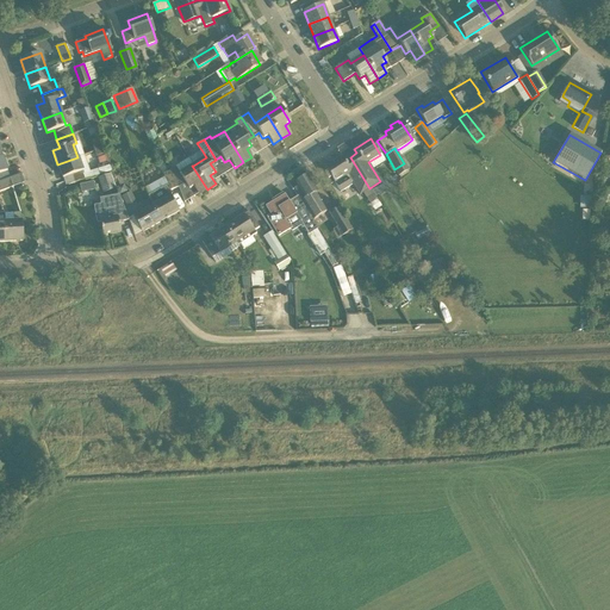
[(350,157),(343,161),(341,156),(324,167),(334,184),(340,192),(354,184),(360,194),(362,193),(366,198),(369,204),(377,199),(374,195),(371,191),(369,188),(350,157)]
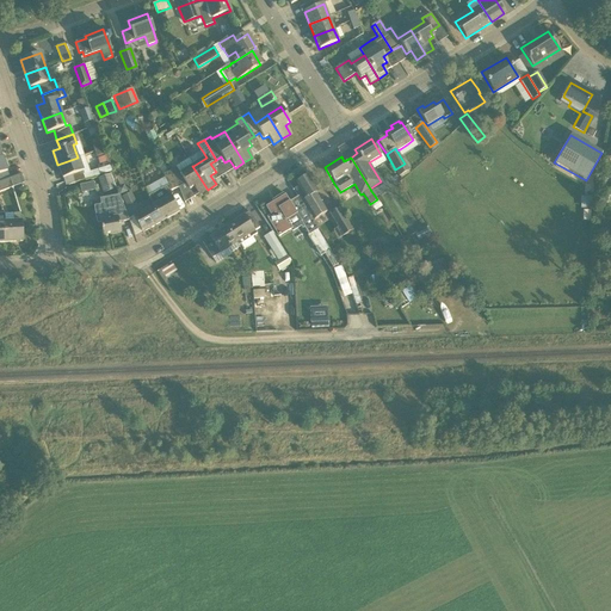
[(82,171),(78,158),(57,165),(62,178),(74,174),(82,171)]
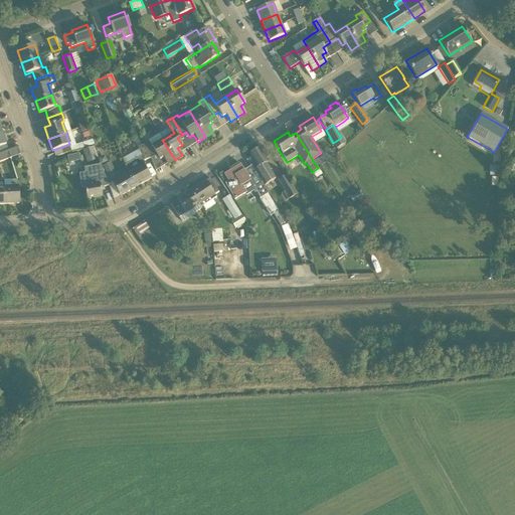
[(146,146),(150,158),(156,155),(159,160),(163,157),(167,164),(175,160),(162,140),(163,140),(159,134),(149,141),(150,143),(146,146)]
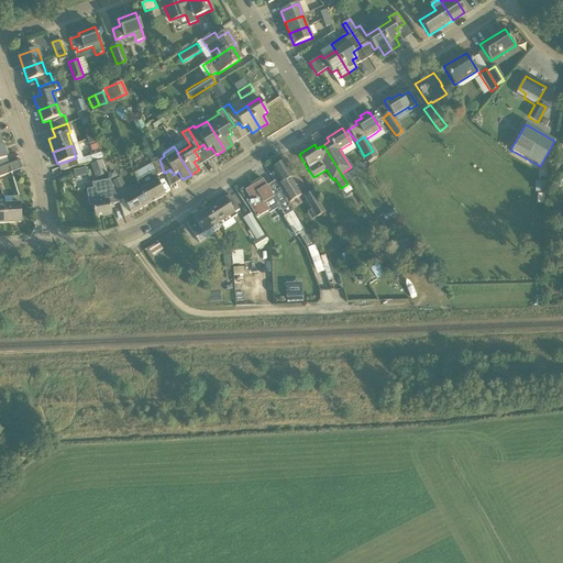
[(377,157),(373,151),(364,156),(368,162),(377,157)]
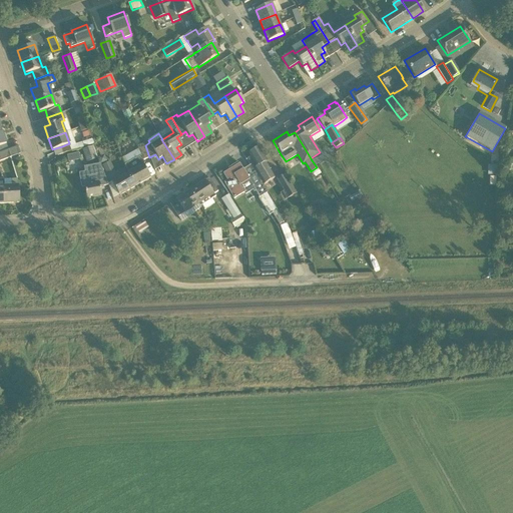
[(126,172),(134,186),(150,177),(142,164),(144,163),(143,160),(149,157),(145,145),(145,143),(137,146),(140,155),(124,165),(128,172),(126,172)]
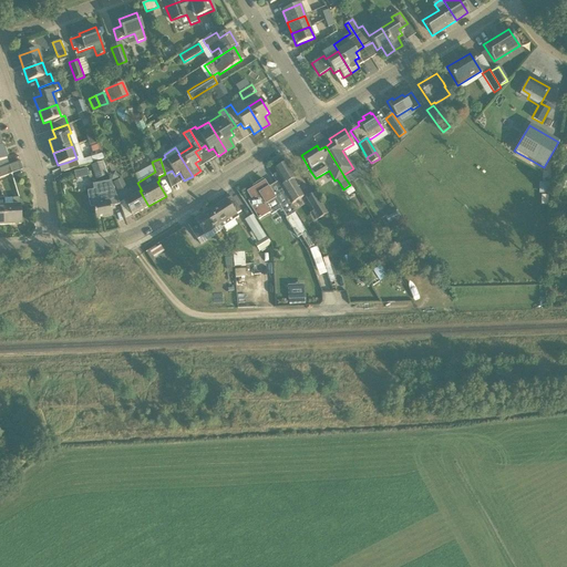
[(101,162),(91,166),(95,179),(106,175),(101,162)]
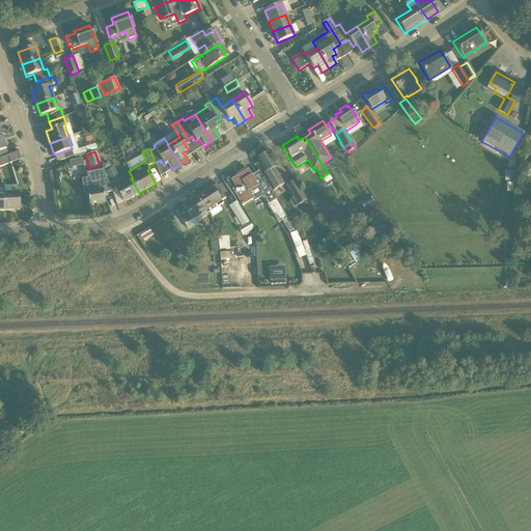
[(274,191),(284,185),(274,168),(276,167),(267,152),(256,159),(258,162),(256,164),(269,184),(274,191)]
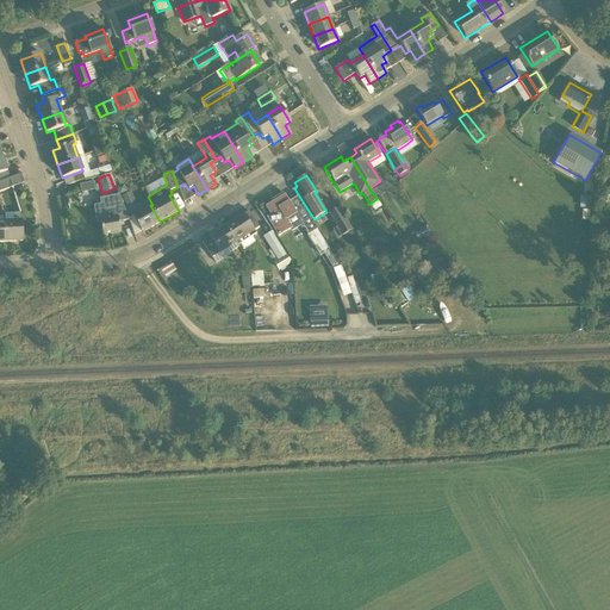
[(0,191),(1,191),(13,187),(10,178),(0,181),(0,191)]
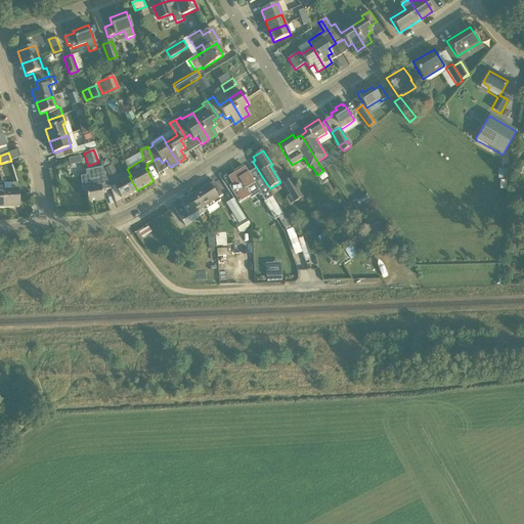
[(73,166),(84,162),(81,155),(70,160),(73,166)]
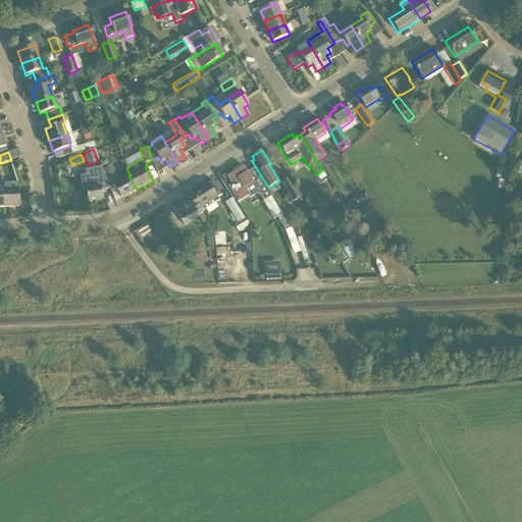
[(227,186),(238,202),(249,195),(246,189),(248,188),(247,185),(252,181),(243,167),(241,165),(235,169),(236,171),(226,176),(231,184),(227,186)]
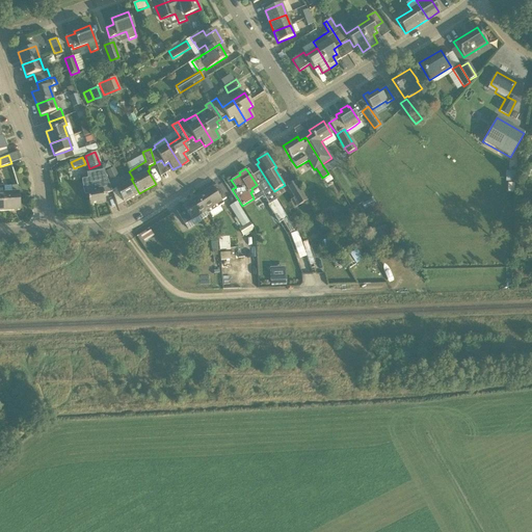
[(87,179),(81,180),(84,194),(87,193),(89,206),(105,203),(104,194),(111,192),(108,184),(103,170),(86,174),(87,179)]
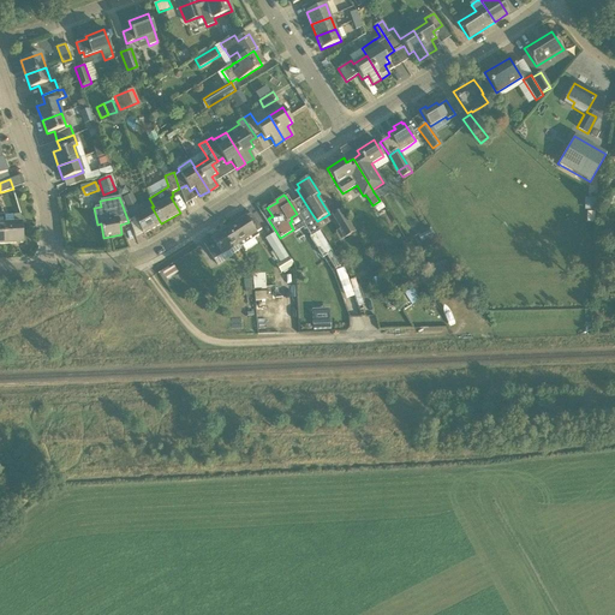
[(142,234),(161,224),(151,207),(133,218),(142,234)]
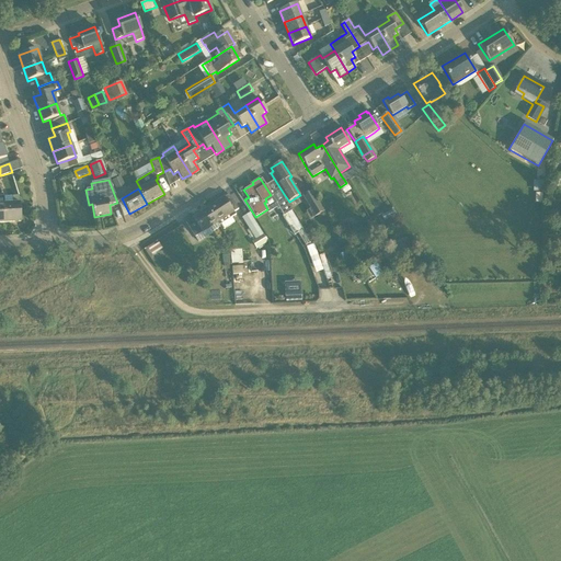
[(311,191),(302,195),(310,208),(306,212),(311,219),(323,212),(311,191)]
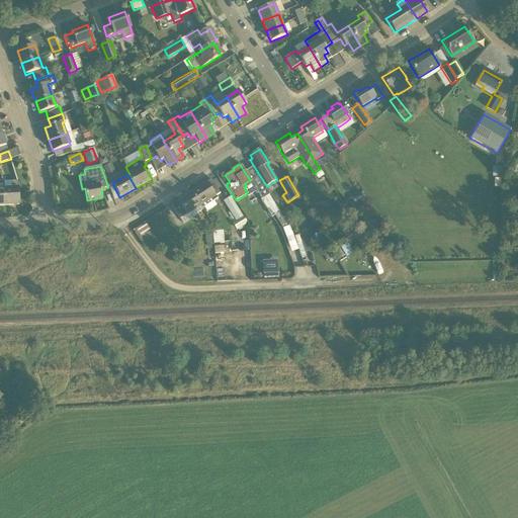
[(268,188),(267,186),(262,179),(259,181),(252,185),(272,216),(278,211),(265,190),(268,188)]
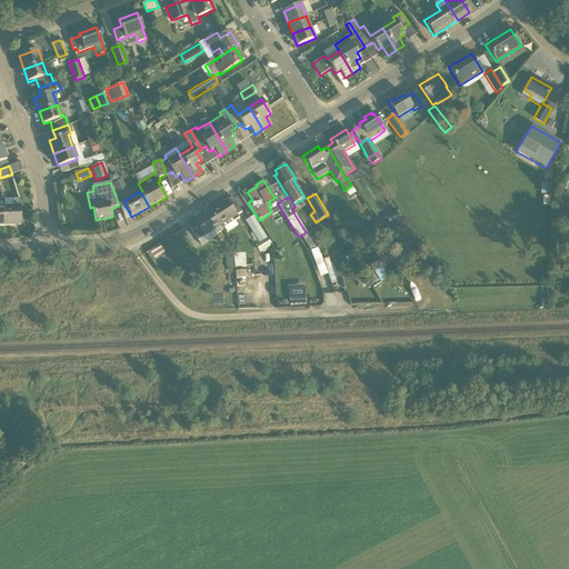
[(231,198),(210,211),(221,229),(223,228),(227,232),(238,226),(235,221),(240,218),(238,215),(241,212),(231,198)]
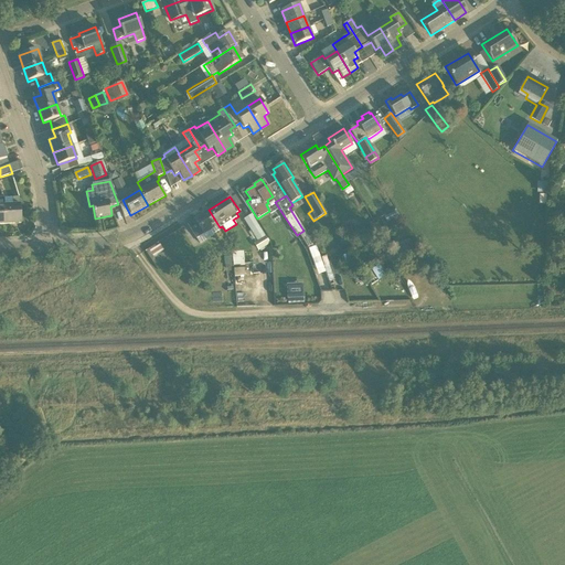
[(4,199),(6,224),(21,223),(20,205),(19,198),(4,199)]
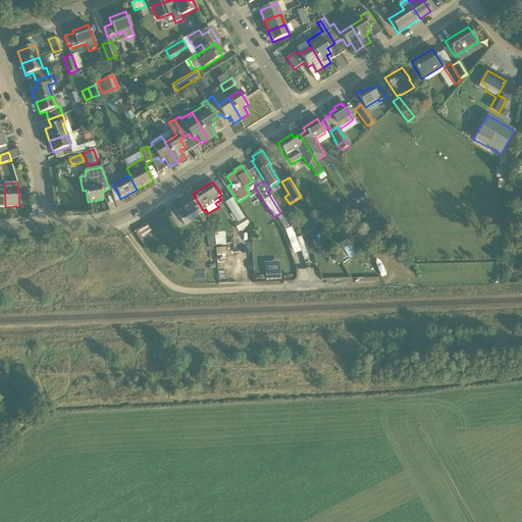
[(178,203),(172,207),(180,221),(194,213),(196,216),(204,211),(203,210),(193,194),(178,203)]
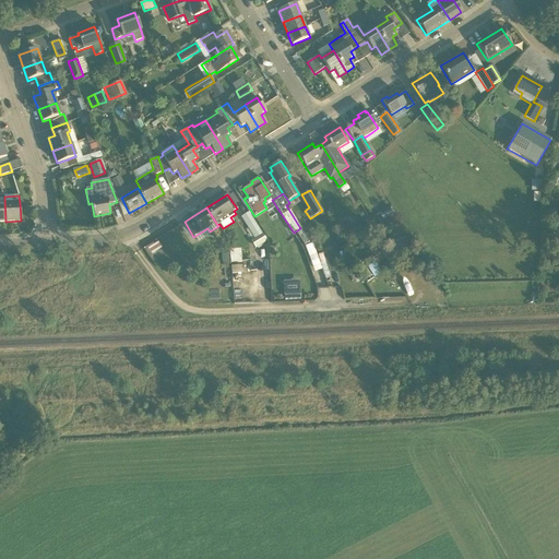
[(391,209),(380,214),(383,219),(394,214),(391,209)]
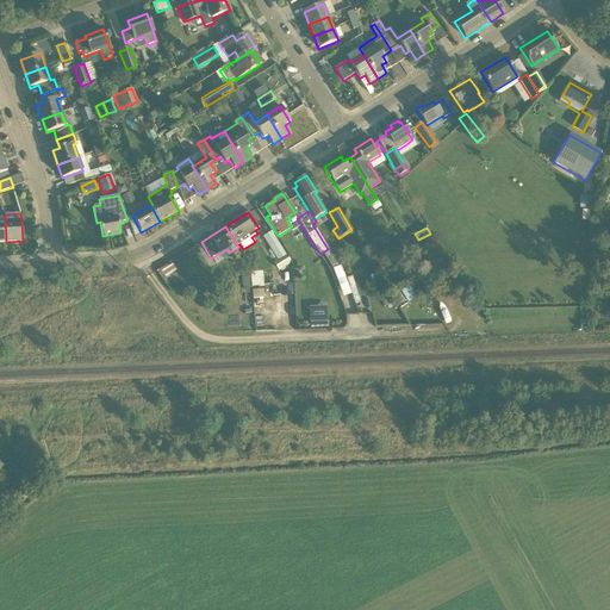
[(287,255),(273,231),(262,237),(278,261),(274,262),(279,271),(291,263),(286,255),(287,255)]
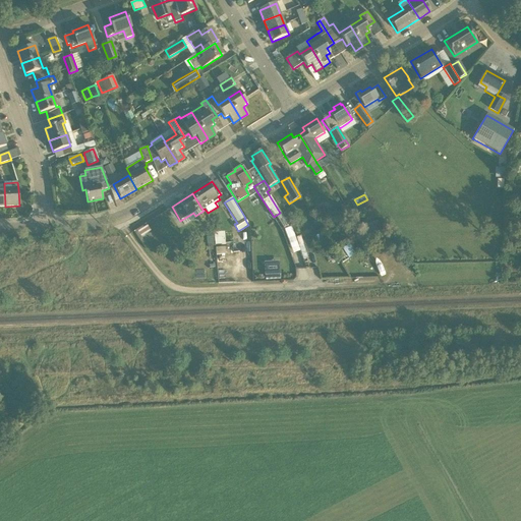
[(161,215),(149,222),(160,239),(172,232),(161,215)]
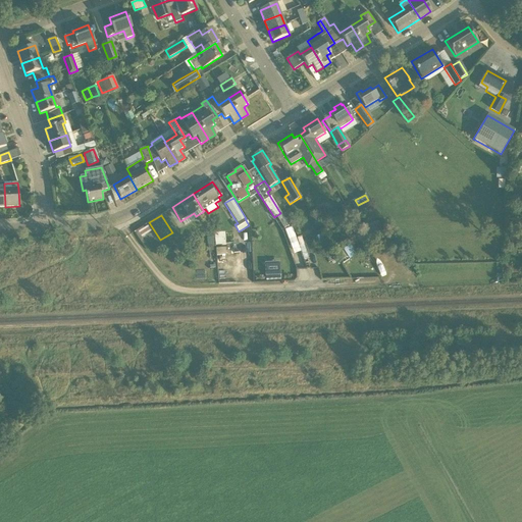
[(140,238),(153,232),(149,224),(137,230),(140,238)]
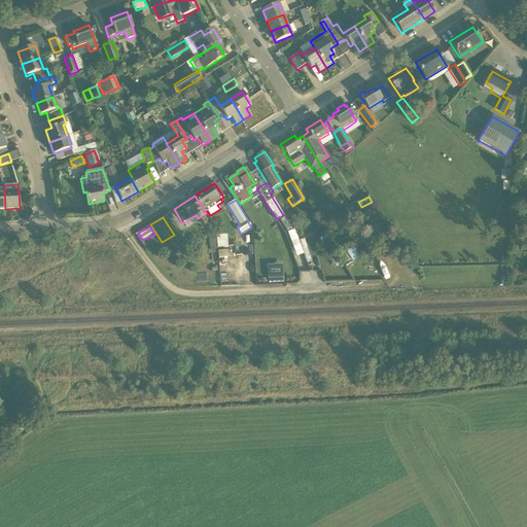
[(355,262),(363,256),(353,242),(345,247),(355,262)]
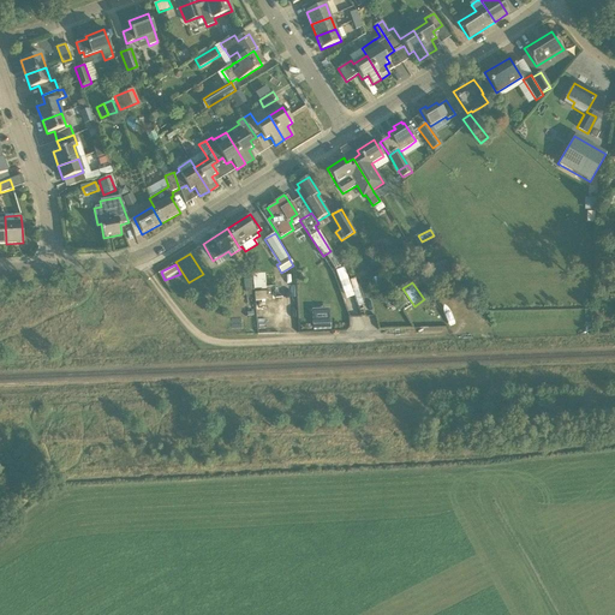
[(314,310),(315,330),(334,329),(334,309),(314,310)]
